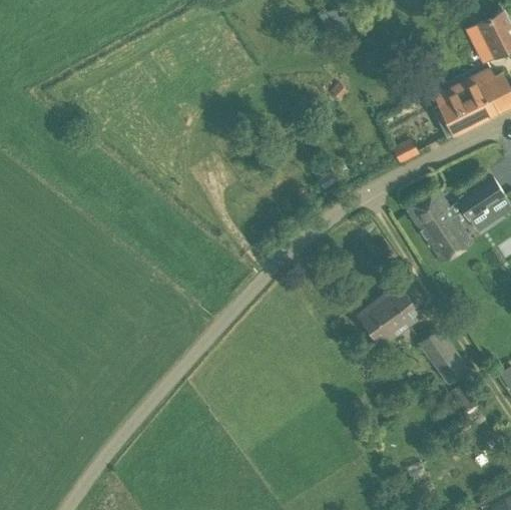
[(337,11),(320,17),(329,39),(350,31),(345,17),(340,19),(337,11)]
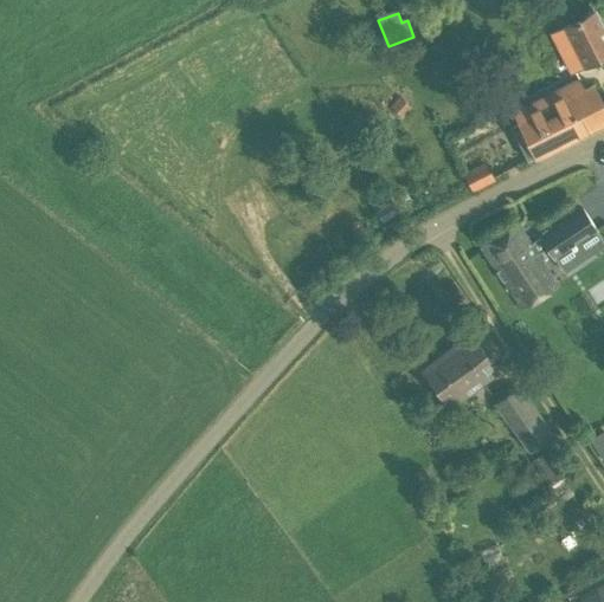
[(585,69),(603,58),(603,28),(596,14),(565,30),(585,69)]
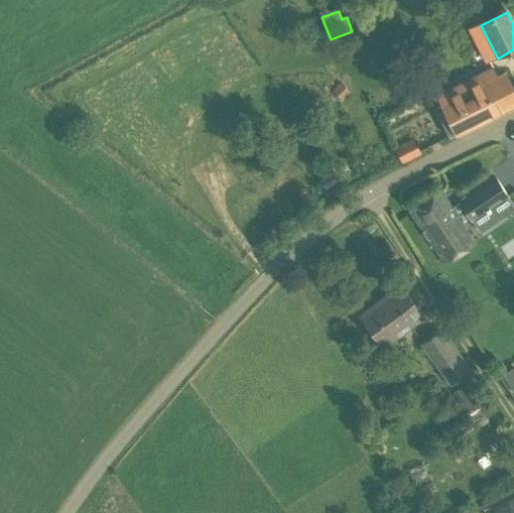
[(499,78),(495,69),(470,81),(474,91),(441,106),(442,107),(436,109),(451,137),(456,135),(457,135),(513,107),(513,88),(507,74),(499,78)]
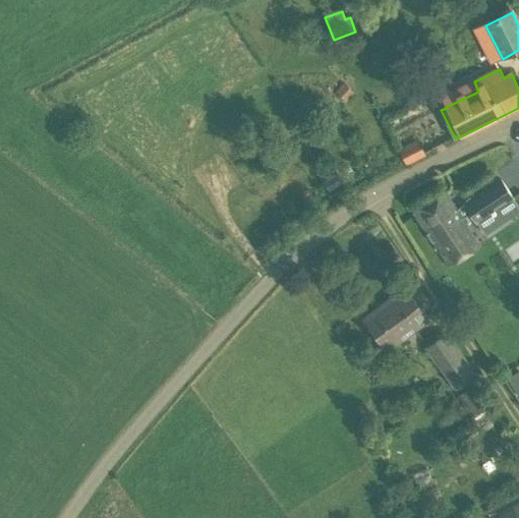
[(407,165),(425,156),(419,145),(401,154),(407,165)]
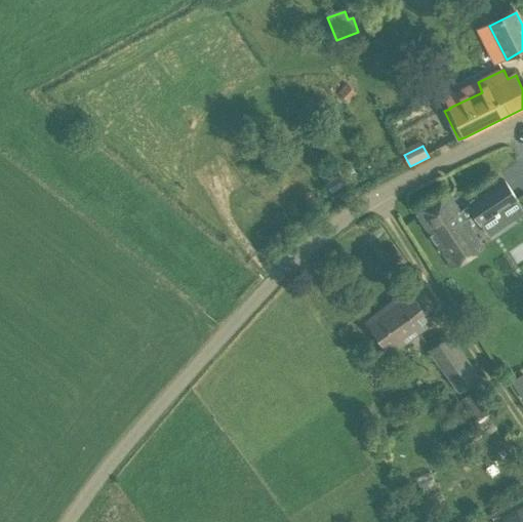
[(452,271),(485,249),(468,222),(475,217),(481,227),(519,202),(507,183),(469,207),(470,209),(463,214),(451,197),(418,218),(452,271)]
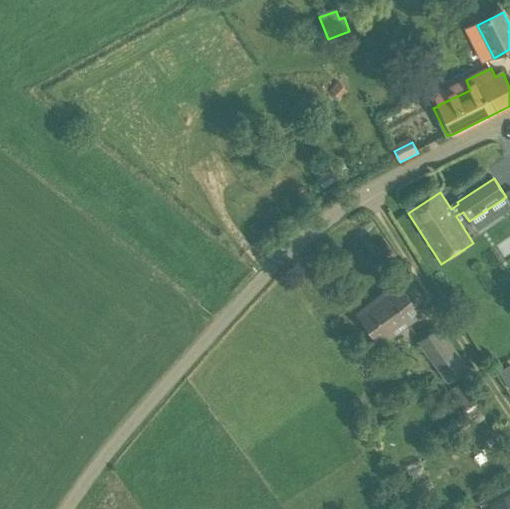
[(509,243),(500,250),(509,264),(509,243)]
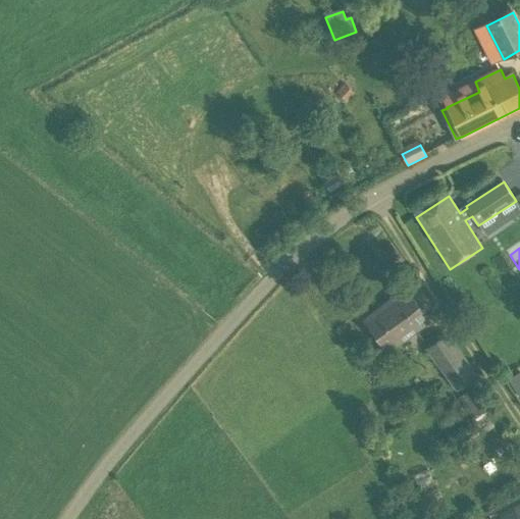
[(388,353),(430,321),(407,291),(365,322),(388,353)]
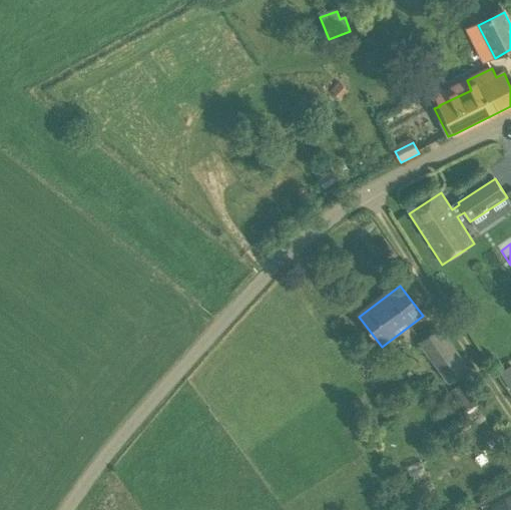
[(448,386),(470,371),(440,329),(419,344),(448,386)]
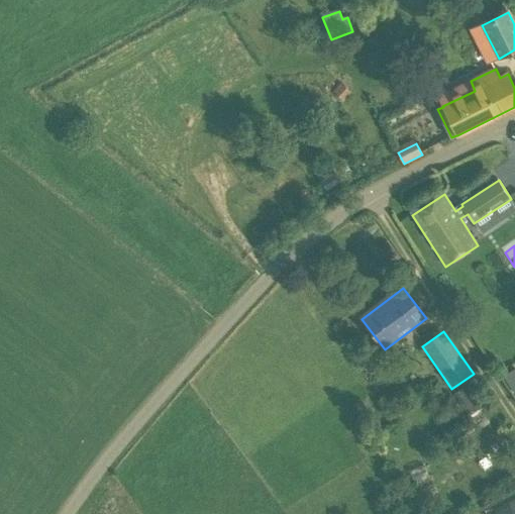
[(471,418),(482,412),(467,388),(456,395),(471,418)]
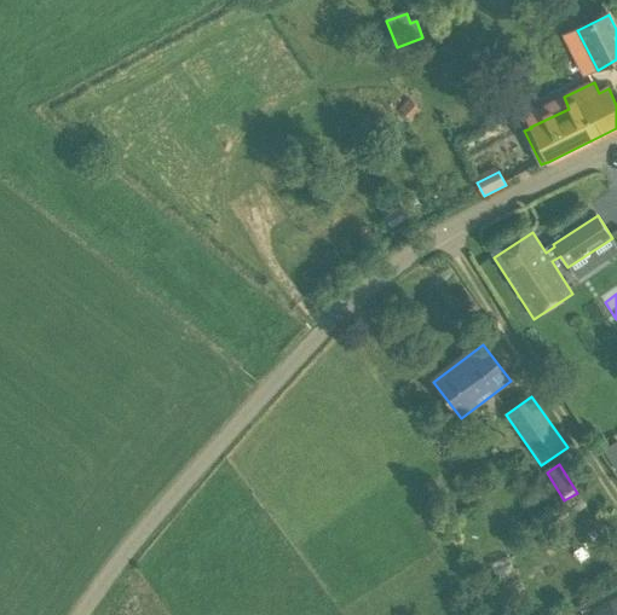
[(616,614),(616,599),(594,613),(595,614),(616,614)]
